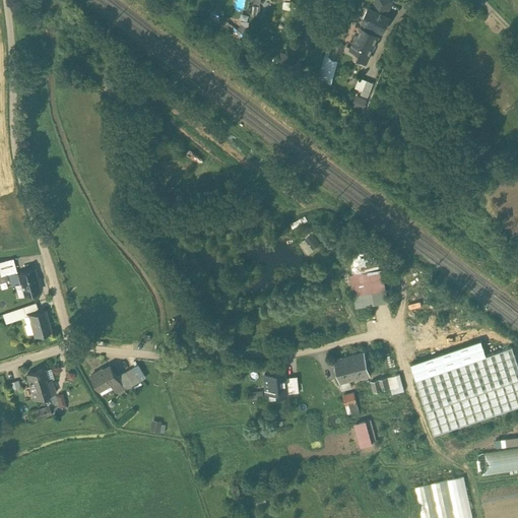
[(391,1),(386,0),(374,0),(369,11),(383,17),(391,1)]
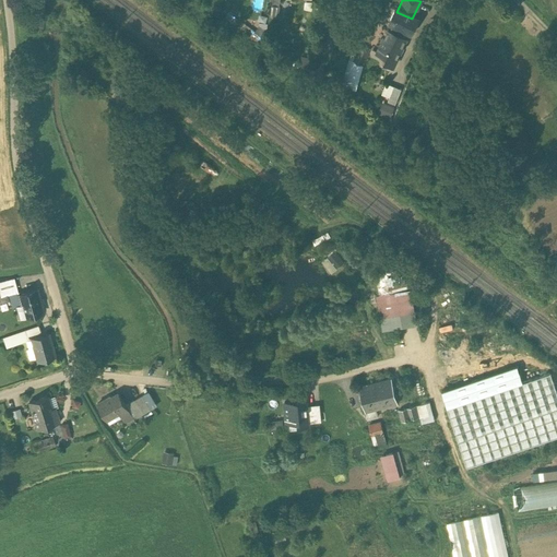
[(396,12),(393,10),(387,25),(389,26),(387,32),(402,39),(405,34),(410,35),(413,27),(411,25),(413,20),(412,19),(396,12)]
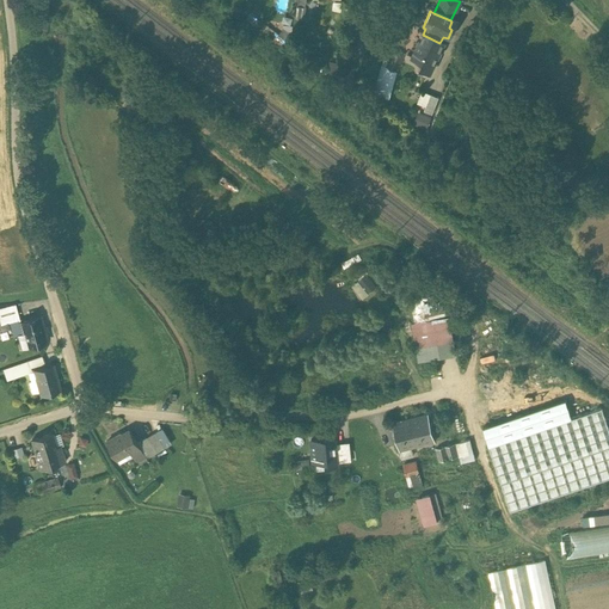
[(440,43),(423,35),(422,35),(410,60),(419,65),(430,68),(441,44),(440,43)]
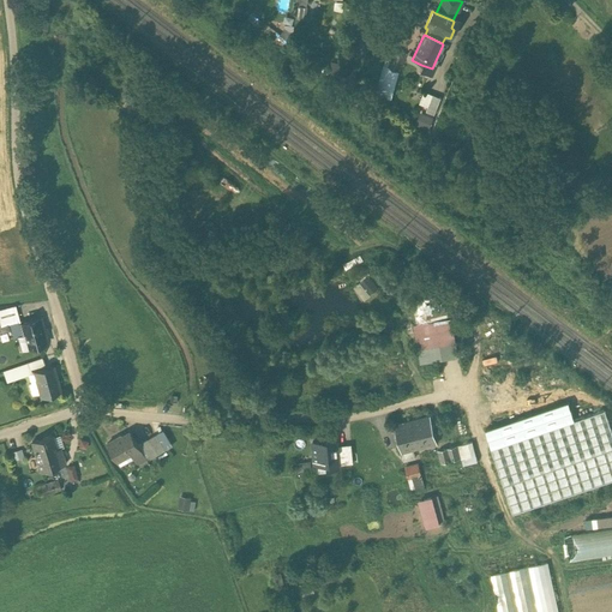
[(402,59),(393,54),(385,70),(396,75),(402,59)]
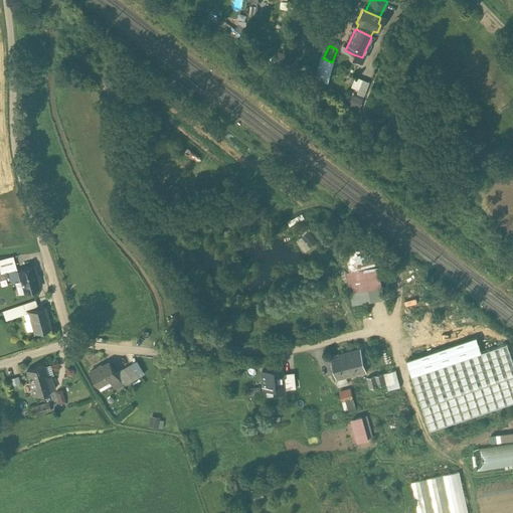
[(362,57),(353,54),(350,62),(358,66),(362,57)]
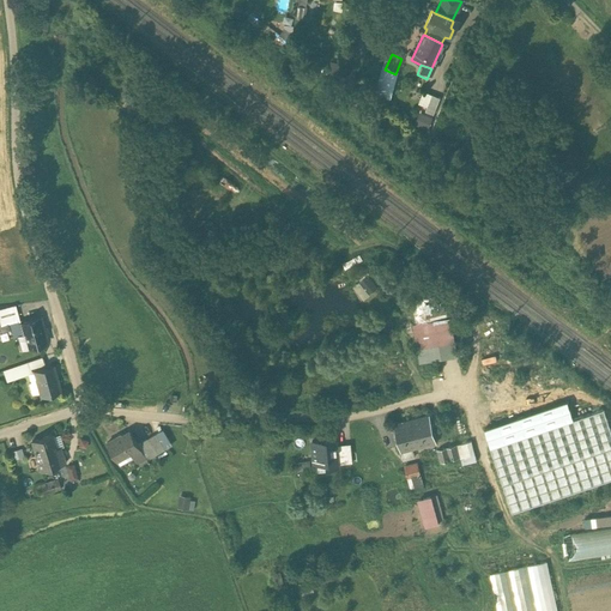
[(437,100),(430,97),(423,114),(431,116),(437,100)]
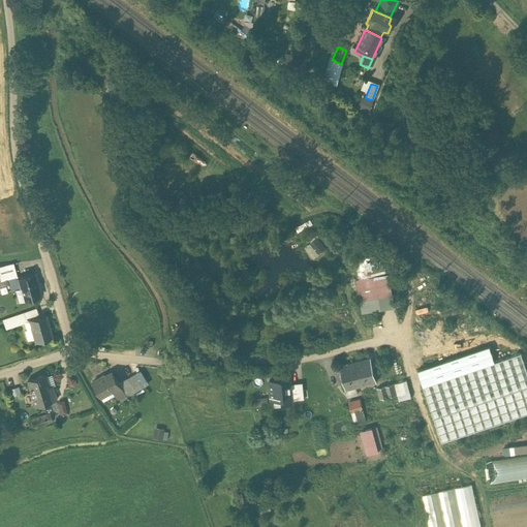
[(311,258),(324,250),(317,239),(304,247),(311,258)]
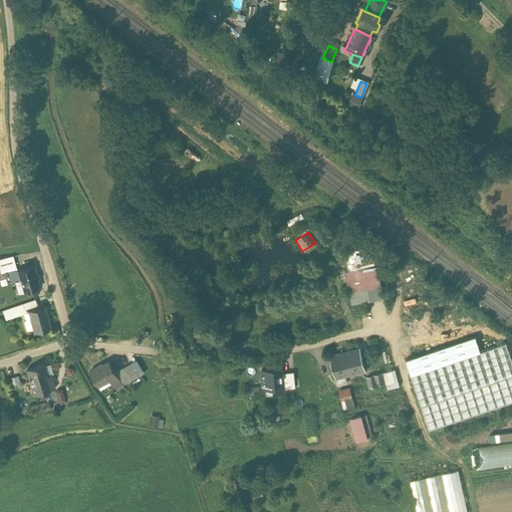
[(36,288),(31,267),(10,273),(15,293),(36,288)]
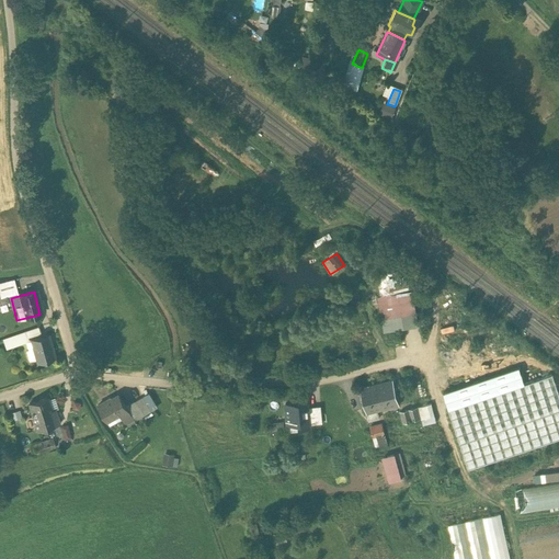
[(376,300),(383,334),(415,329),(409,294),(376,300)]
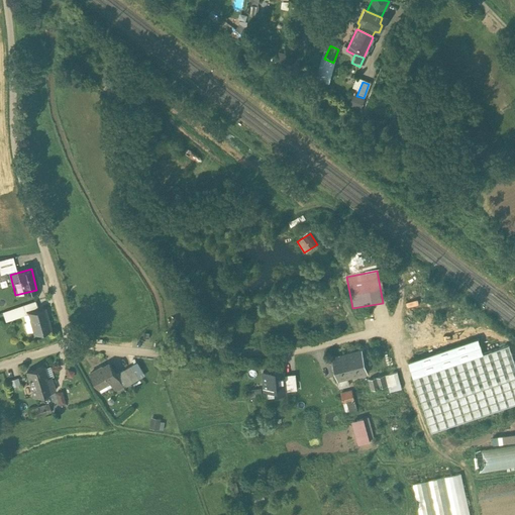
[(1,313),(4,322),(37,310),(34,301),(1,313)]
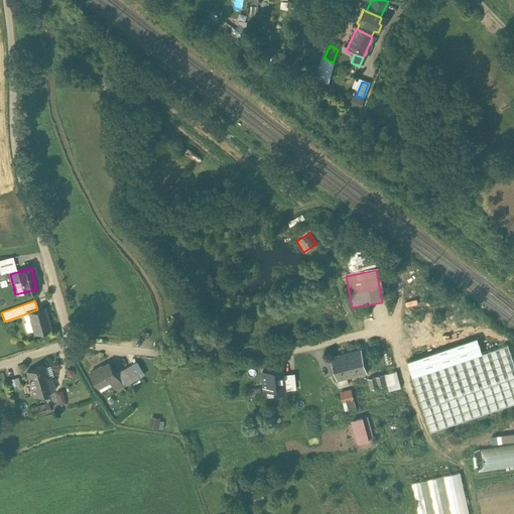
[(48,329),(43,309),(26,314),(30,334),(48,329)]
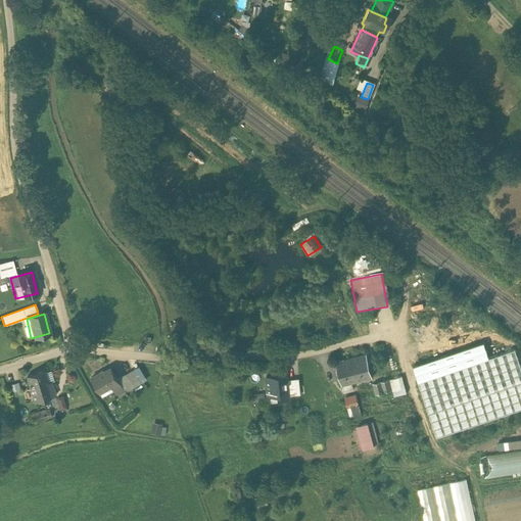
[(365,356),(333,364),(339,386),(371,379),(365,356)]
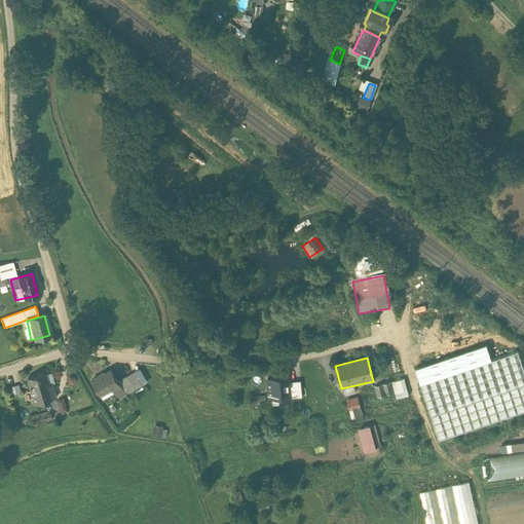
[(124,399),(117,385),(110,372),(91,383),(99,397),(110,389),(117,403),(124,399)]
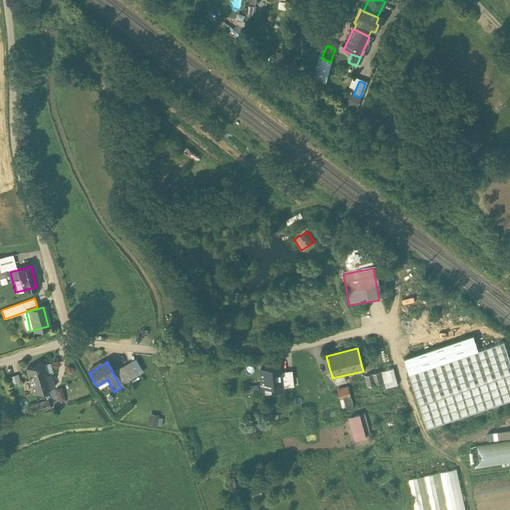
[(42,364),(26,368),(32,393),(48,389),(42,364)]
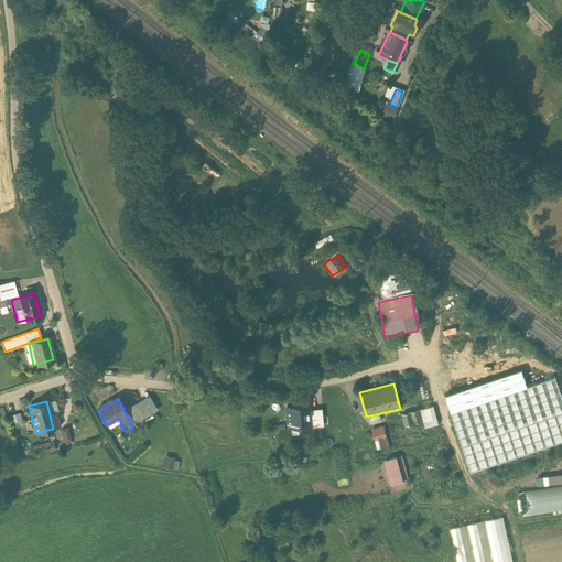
[(434,406),(401,413),(404,425),(422,422),(423,428),(439,424),(434,406)]
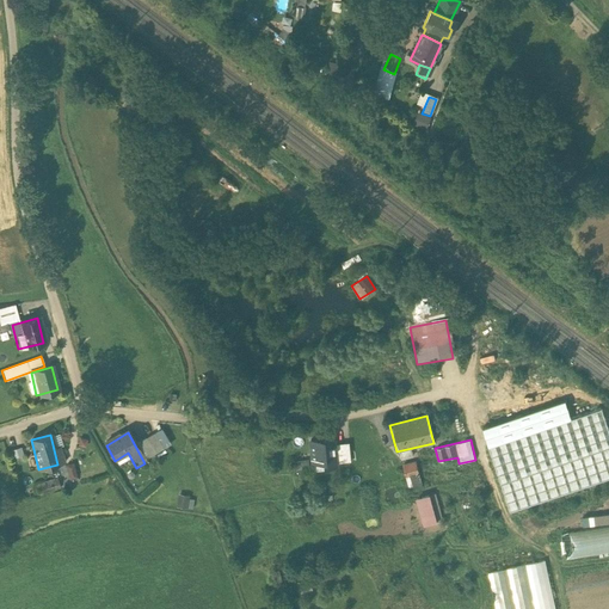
[(332,441),(308,442),(309,465),(333,463),(332,441)]
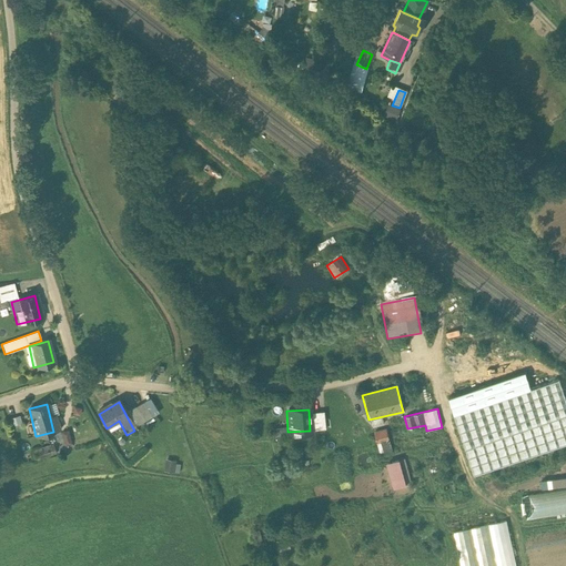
[(380,455),(393,453),(388,430),(374,432),(380,455)]
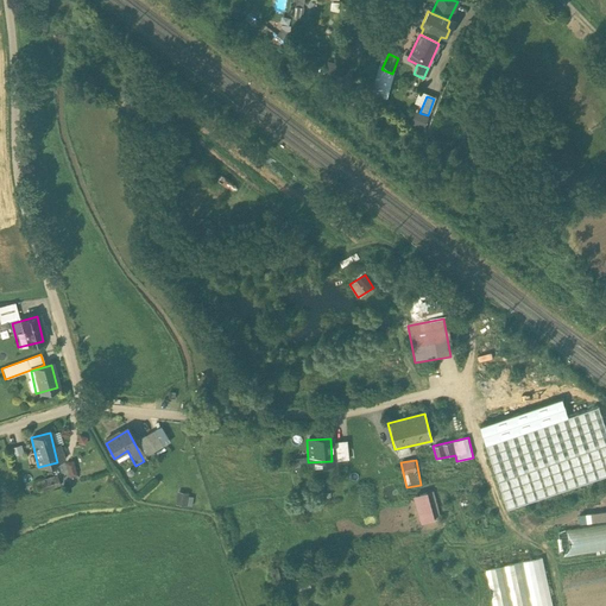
[(65,464),(70,478),(77,475),(73,461),(65,464)]
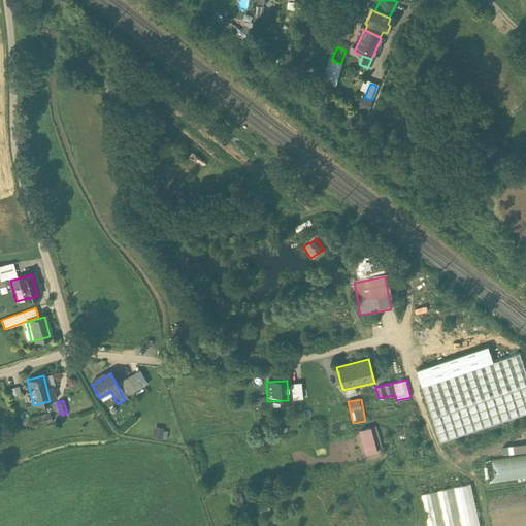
[(167,430),(155,428),(153,438),(165,440),(167,430)]
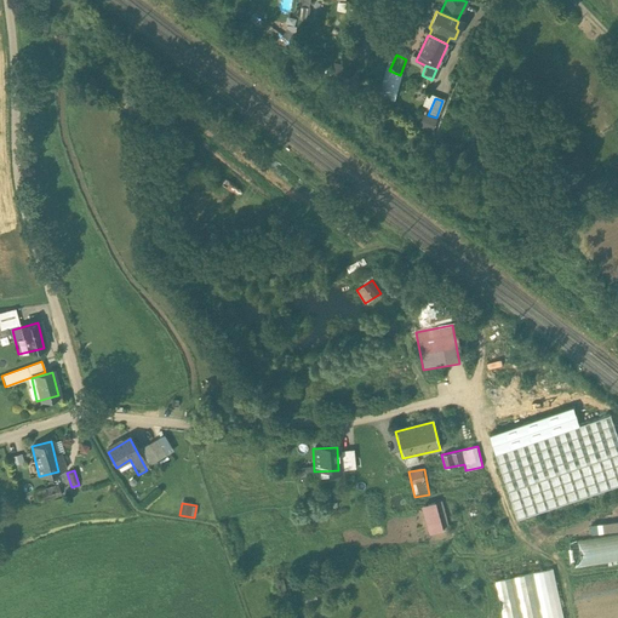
[(427,504),(428,532),(446,532),(444,503),(427,504)]
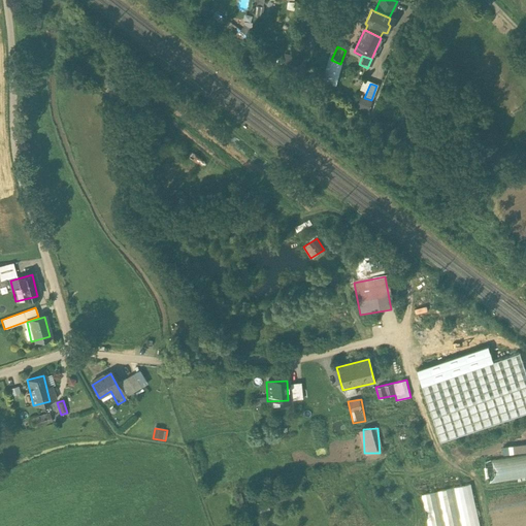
[(525,455),(486,461),(489,483),(525,478),(525,455)]
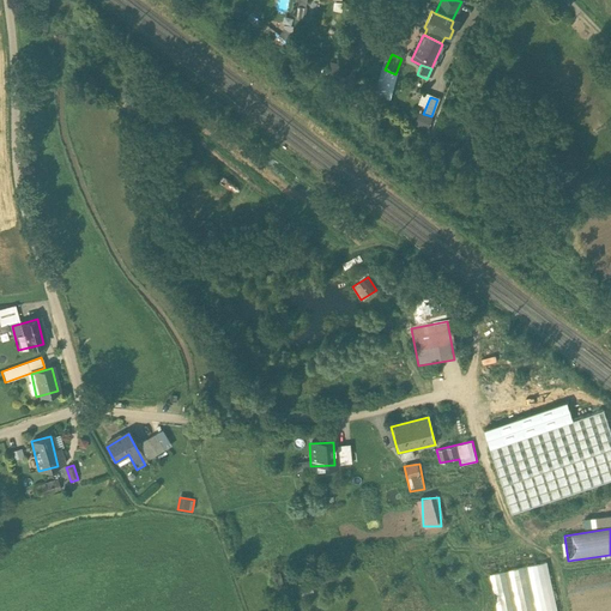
[(557,610),(549,563),(490,574),(497,610),(557,610)]
